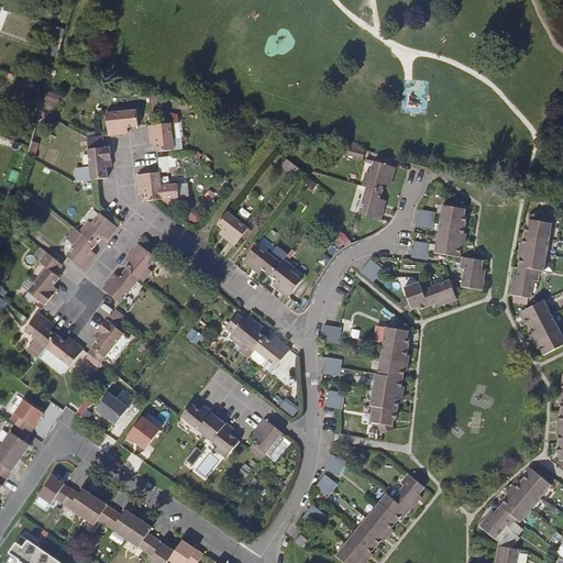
[(58,0),(57,3),(73,9),(76,1),(73,0),(58,0)]
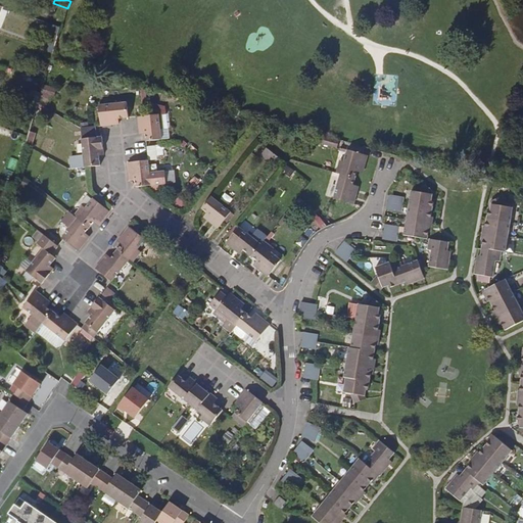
[(120,119),(130,117),(128,101),(99,105),(101,126),(102,126),(120,123),(120,119)]
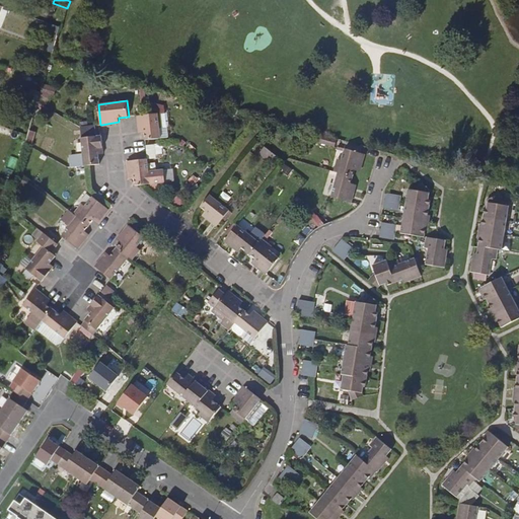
[(146,133),(146,140),(162,138),(160,129),(158,113),(149,114),(139,115),(141,133),(146,133)]
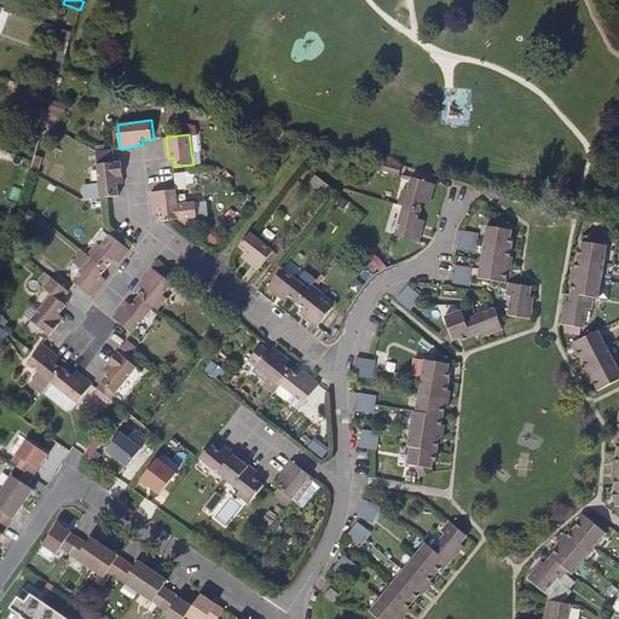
[(196,134),(189,134),(191,154),(198,152),(196,134)]
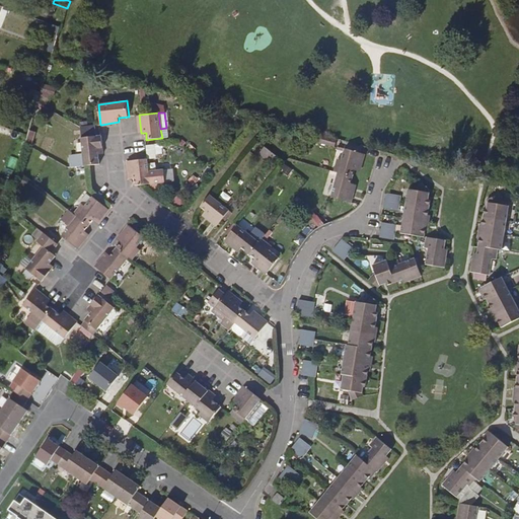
[(97,136),(95,125),(81,127),(82,138),(97,136)]
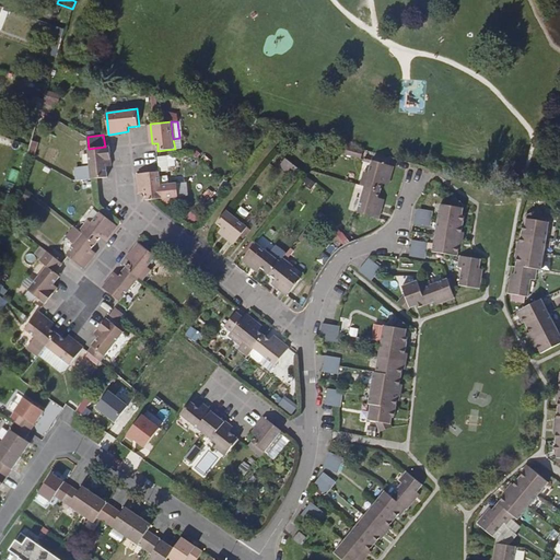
[(113,166),(111,146),(89,149),(92,178),(97,178),(108,177),(107,166),(113,166)]
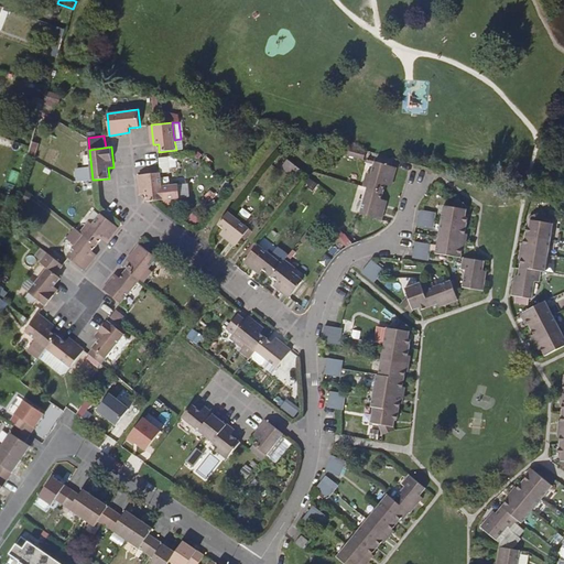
[(366,151),(349,147),(347,154),(362,159),(366,151)]
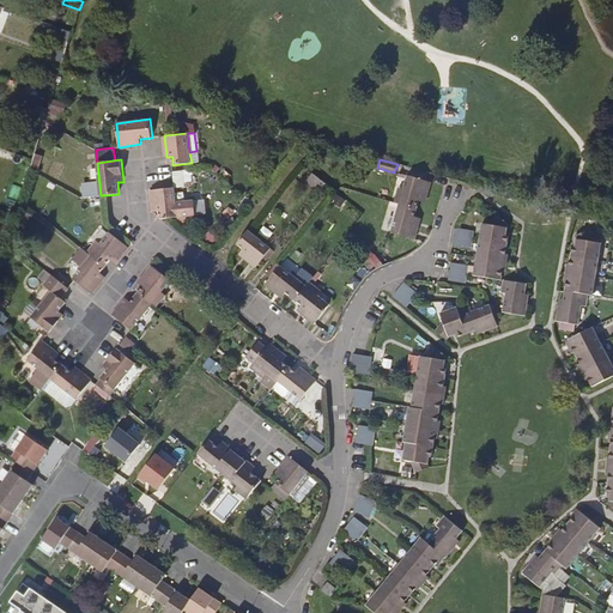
[(174,171),(176,188),(183,187),(188,187),(186,170),(174,171)]
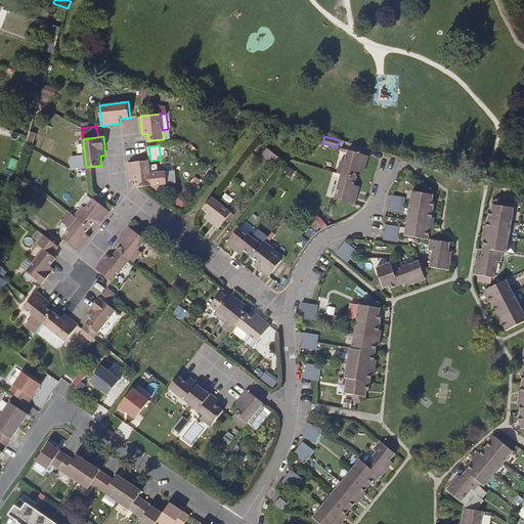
[(279,158),(268,148),(263,155),(274,164),(279,158)]
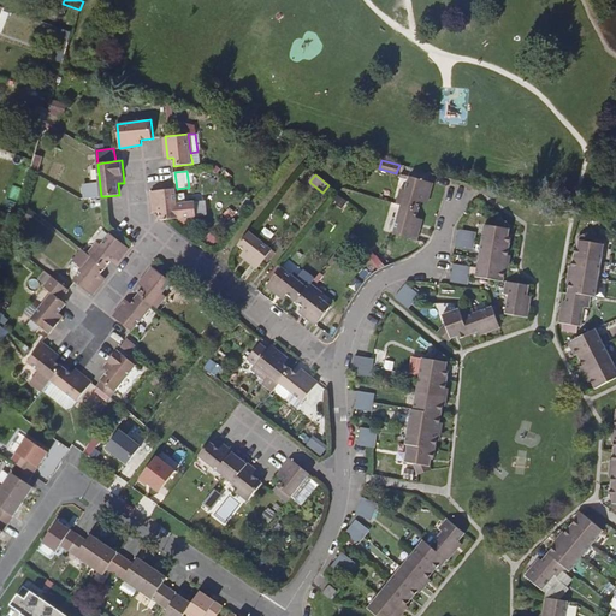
[(427,203),(433,182),(409,175),(408,181),(406,188),(401,187),(396,202),(402,203),(420,208),(422,201),(427,203)]
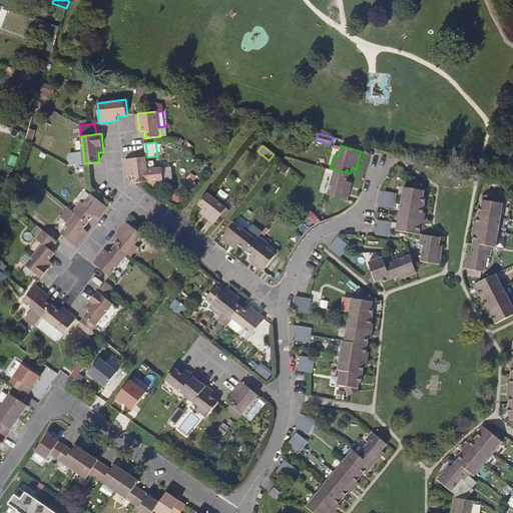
[(134,182),(141,182),(150,180),(165,178),(163,166),(148,168),(147,157),(127,159),(129,176),(134,176),(134,182)]
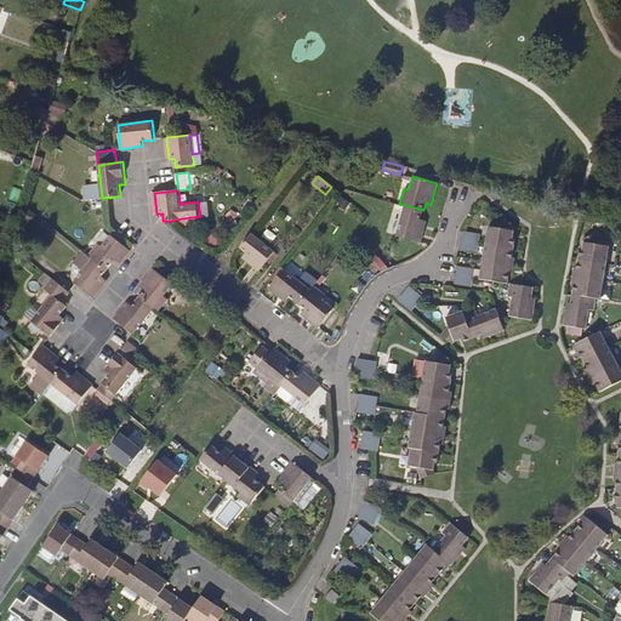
[(421,220),(423,210),(405,205),(397,234),(421,241),(427,221),(421,220)]
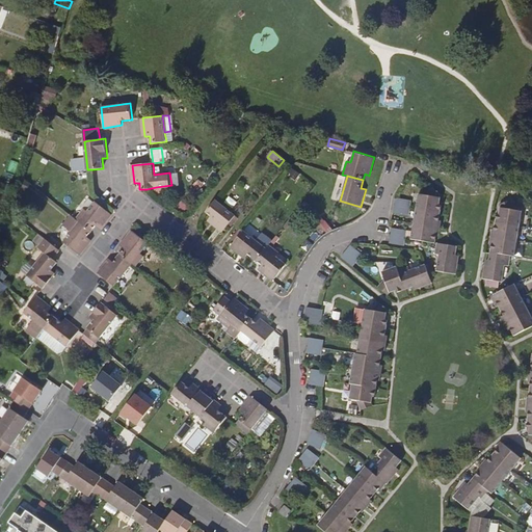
[(418,209),(441,213),(442,205),(440,205),(441,196),(420,193),(418,209)]
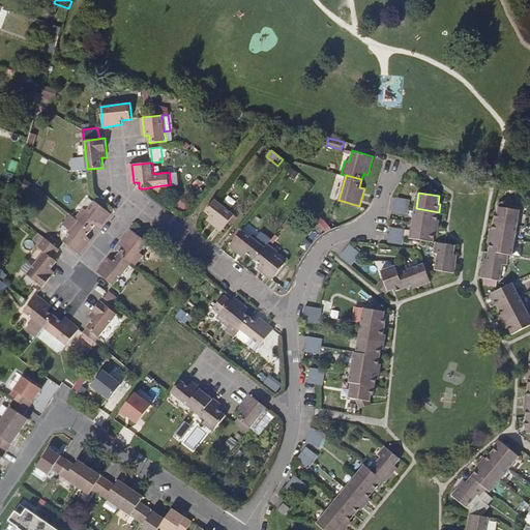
[(394,198),(393,204),(409,206),(410,199),(395,197),(394,198)]
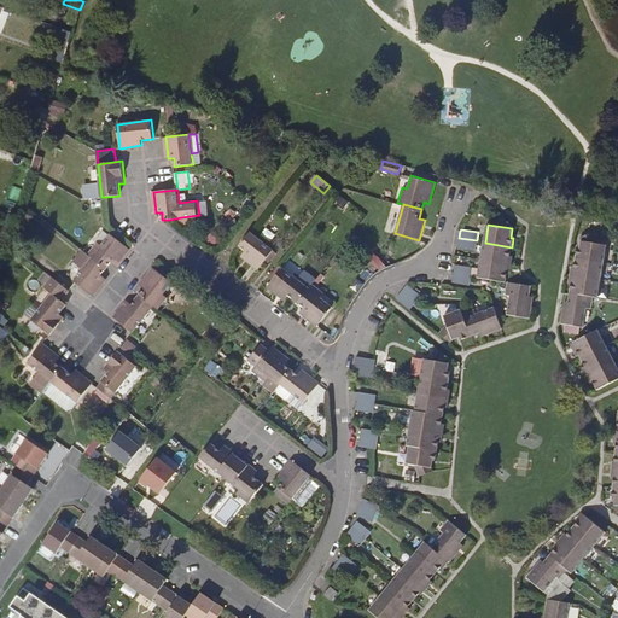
[(243,256),(258,269),(273,251),(251,233),(239,246),(246,251),(243,256)]
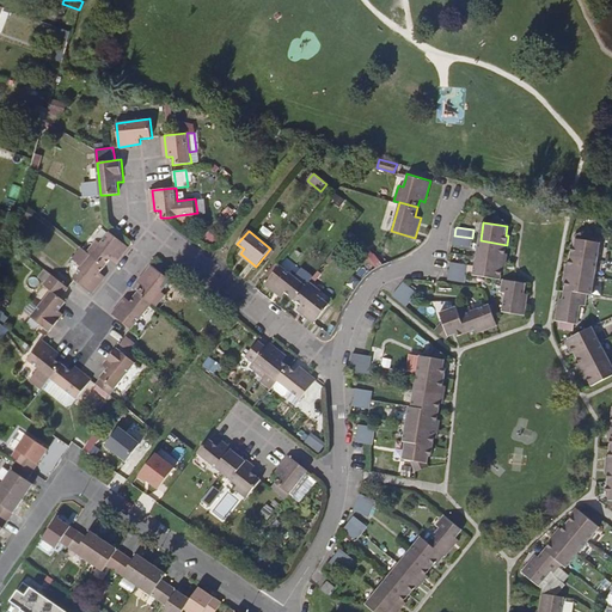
[(116,263),(129,246),(111,232),(101,244),(92,255),(106,265),(111,259),(116,263)]
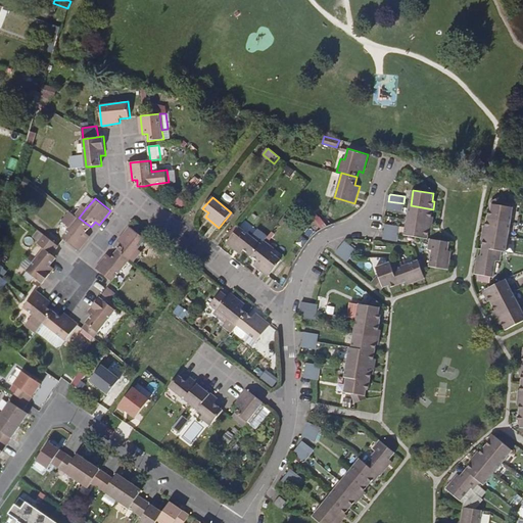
[(388,201),(387,209),(401,211),(403,203),(388,201)]
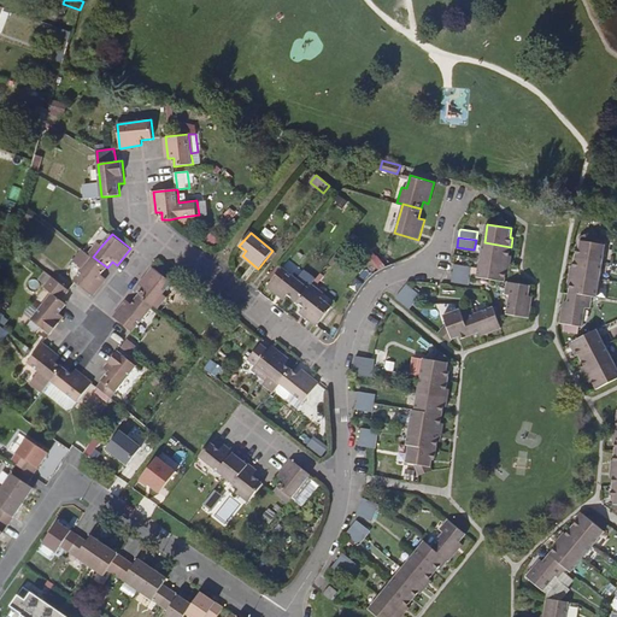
[(577,248),(576,257),(601,262),(605,244),(581,239),(579,248),(577,248)]
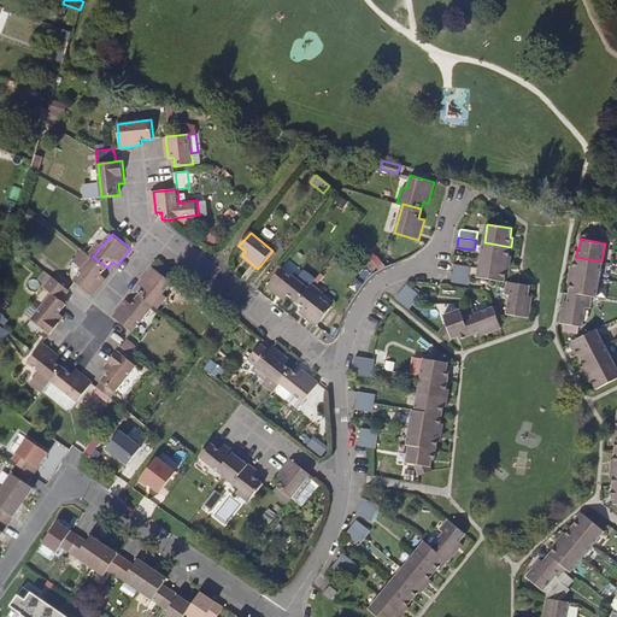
[(88,253),(93,257),(101,246),(97,242),(88,253)]
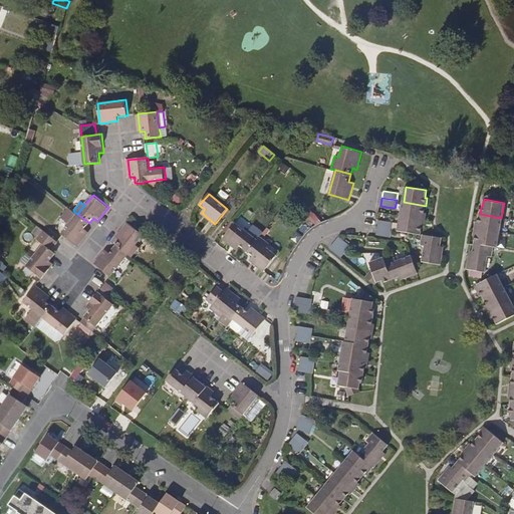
[(425,212),(426,206),(404,202),(401,216),(426,221),(427,212),(425,212)]
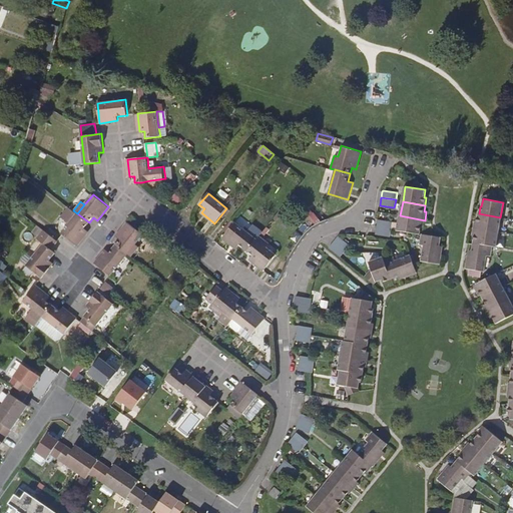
[(84,227),(89,222),(77,213),(73,210),(70,207),(62,216),(70,223),(62,232),(64,234),(77,244),(88,231),(84,227)]
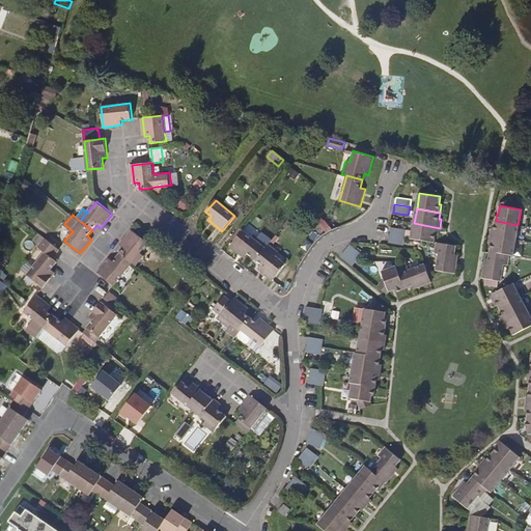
[(518,225),(496,221),(494,228),(492,228),(490,235),(515,240),(518,225)]
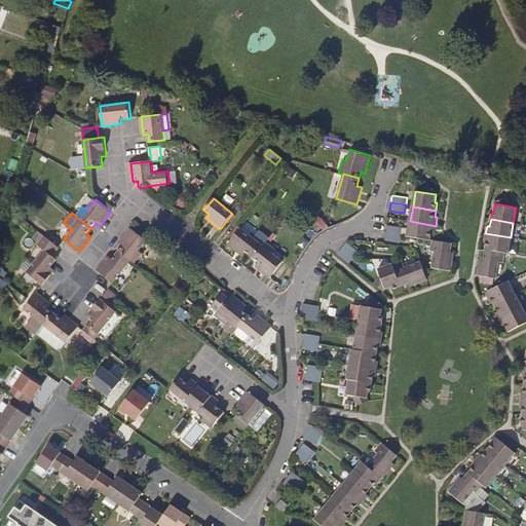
[(408,235),(430,238),(431,232),(435,232),(436,226),(410,221),(408,235)]
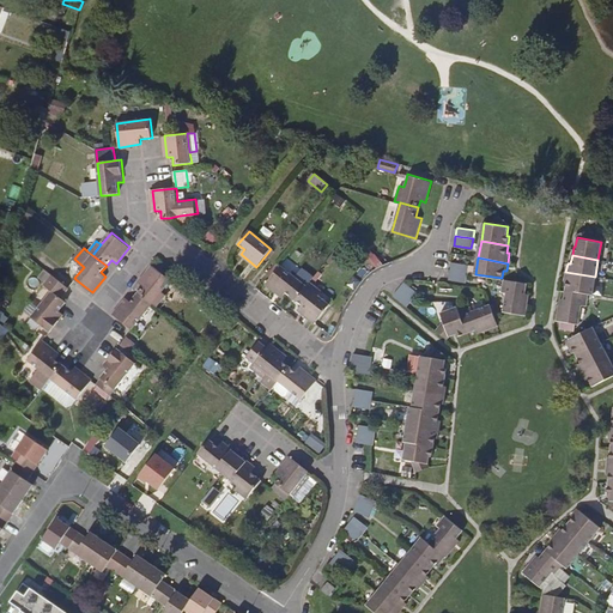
[(451,260),(450,269),(467,272),(468,262),(451,260)]
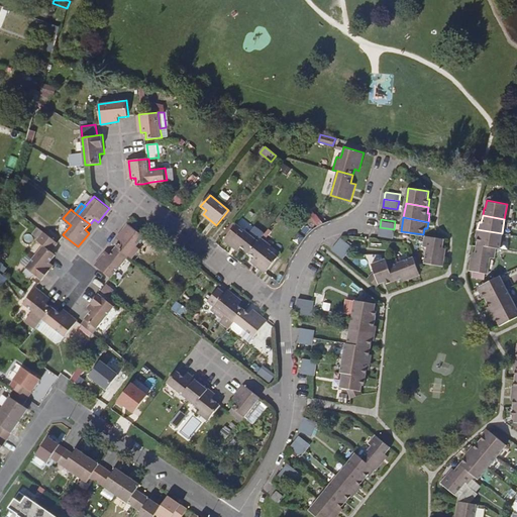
[(121,240),(117,245),(129,254),(135,246),(144,236),(128,223),(118,237),(121,240)]
